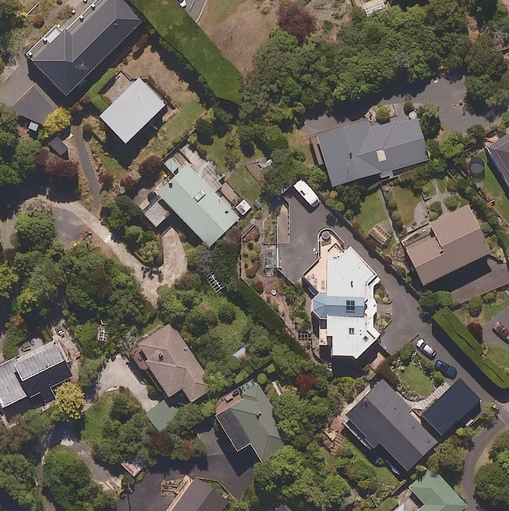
[(139,25),(115,0),(97,0),(63,33),(55,24),(24,54),(64,96),(139,25)]
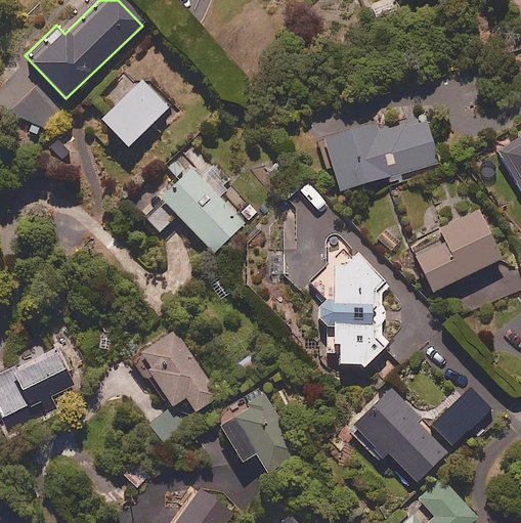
[(388,0),(376,5),(381,18),(402,10),(397,0),(388,0)]
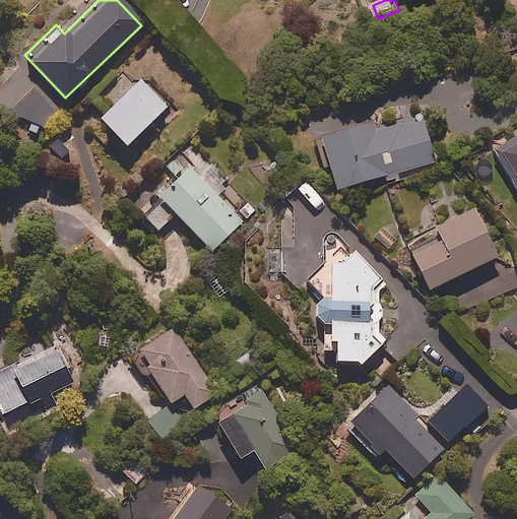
[(168,107),(140,78),(99,118),(126,146),(168,107)]
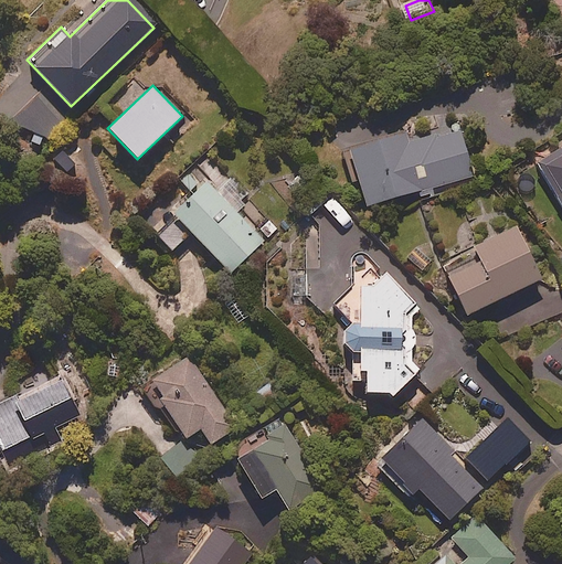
[(475,177),(462,126),(406,141),(404,132),(349,147),(366,205),(475,177)]
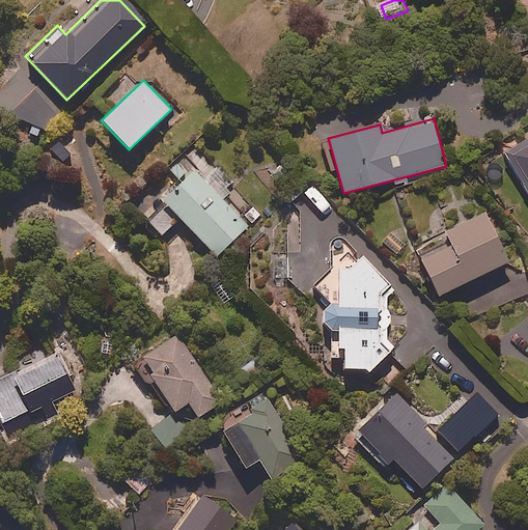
[(527,141),(506,152),(527,191),(527,141)]
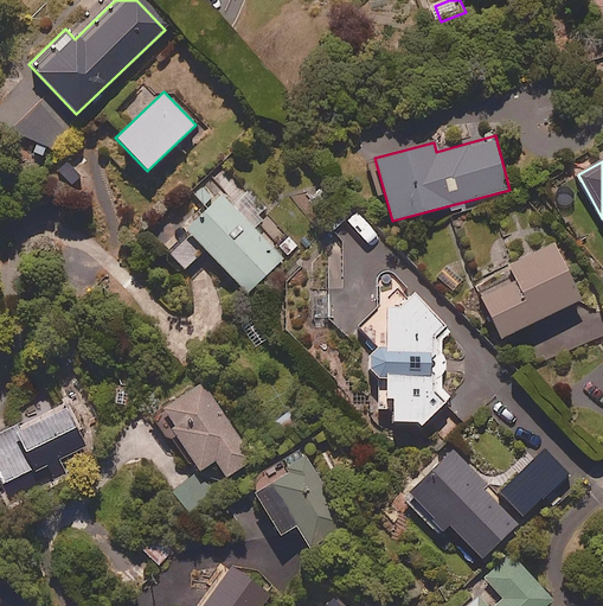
[(258,227),(265,219),(261,215),(268,208),(249,187),(242,195),(219,171),(197,193),(210,208),(167,250),(186,269),(205,250),(249,293),(287,255),(258,227)]
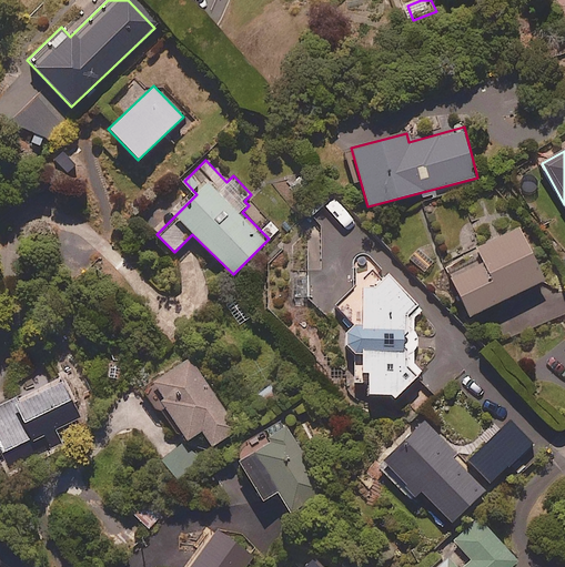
[(545,280),(520,228),(444,264),(468,316),(545,280)]
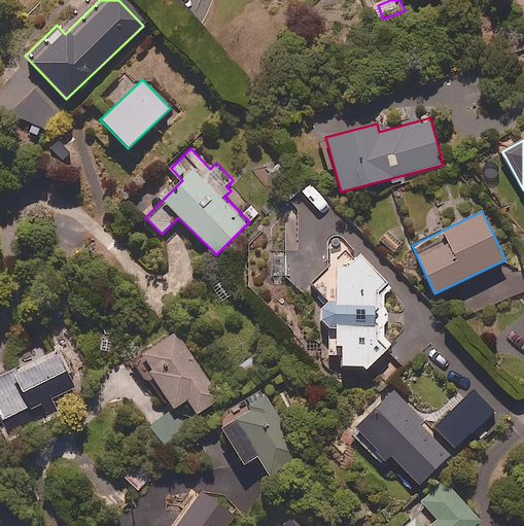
[(329,268),(313,282),(327,297),(319,308),(320,320),(329,328),(329,353),(341,354),(342,365),(367,367),(392,343),(386,338),(386,323),(390,323),(390,309),(386,309),(385,291),(393,287),(343,236),(342,236),(341,235),(340,235),(339,235),(338,235),(337,235),(336,235),(335,236),(334,236),(333,237),(332,238),(330,239),(330,240),(329,241),(329,242),(329,268)]
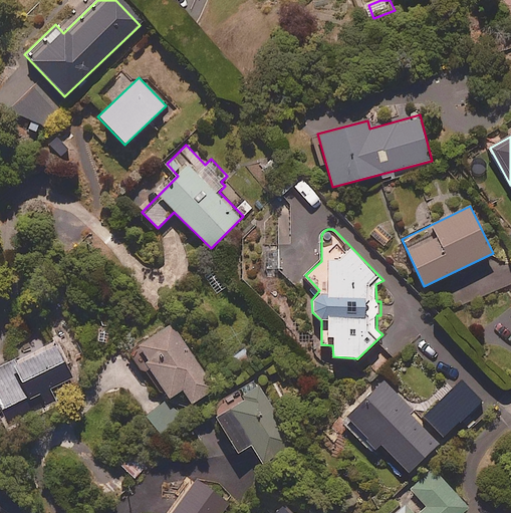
[(220,392),(173,322),(138,345),(148,360),(145,362),(170,399),(183,390),(196,408),(220,392)]
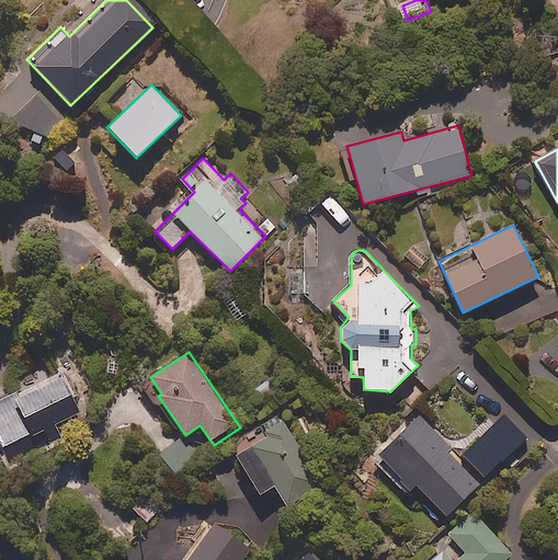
[(0,399),(0,442),(2,446),(8,458),(59,433),(55,425),(81,412),(63,376),(20,398),(16,391),(0,399)]
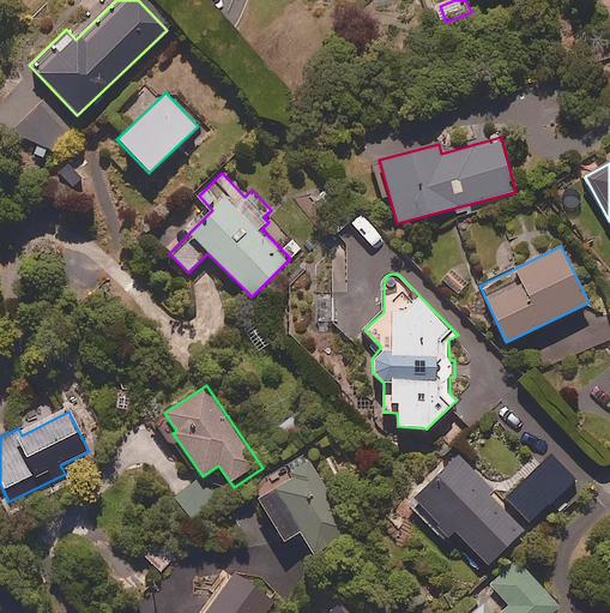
[(285,464),(291,474),(255,499),(284,541),(299,532),(314,554),(355,526),(310,461),(305,452),(285,464)]
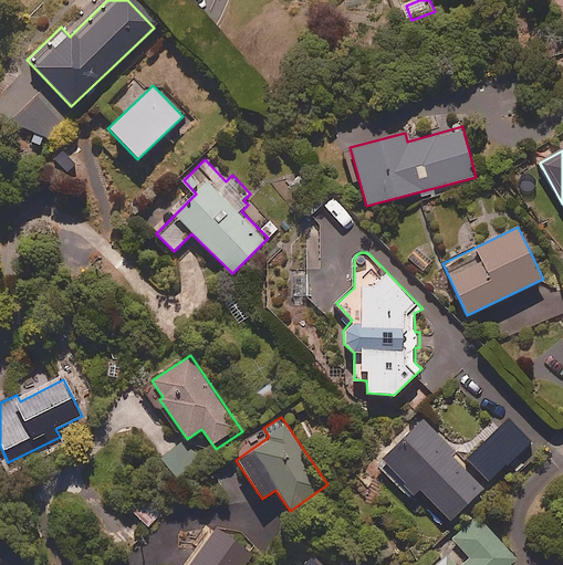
[(459,453),(426,417),(381,459),(414,494),(419,489),(450,522),(486,489),(456,457),(459,453)]
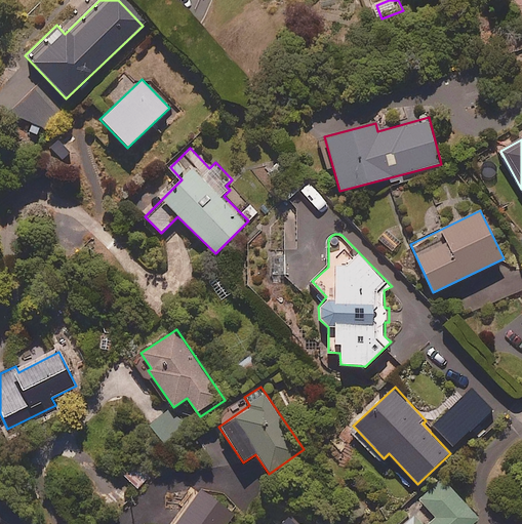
[(190,428),(174,407),(152,425),(167,445),(190,428)]
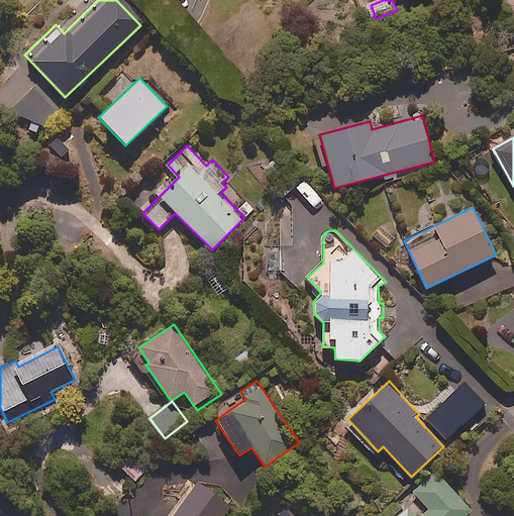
[(149,468),(136,456),(125,470),(139,481),(149,468)]
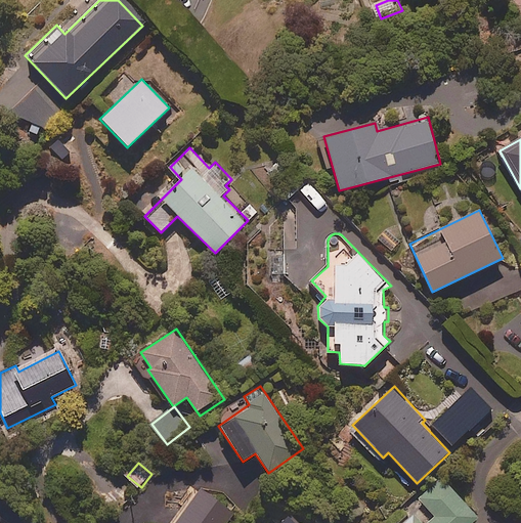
[(473,522),(480,517),(443,478),(421,499),(436,516),(427,522),(424,522),(414,512),(401,522),(473,522)]
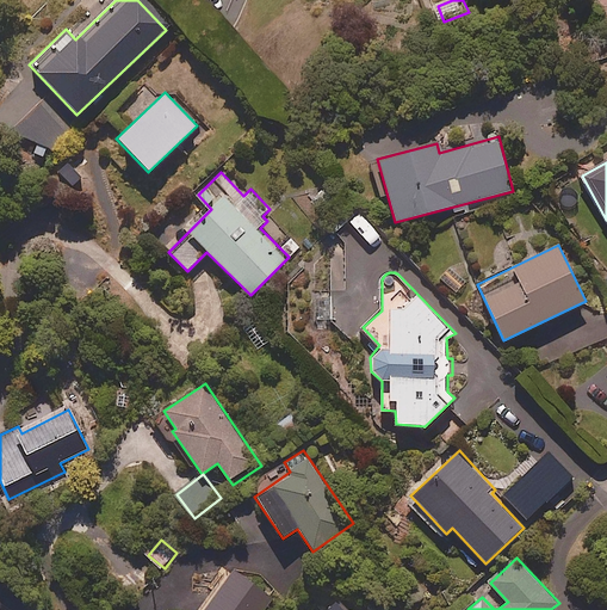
[(357,609),(347,597),(330,609),(357,609)]
